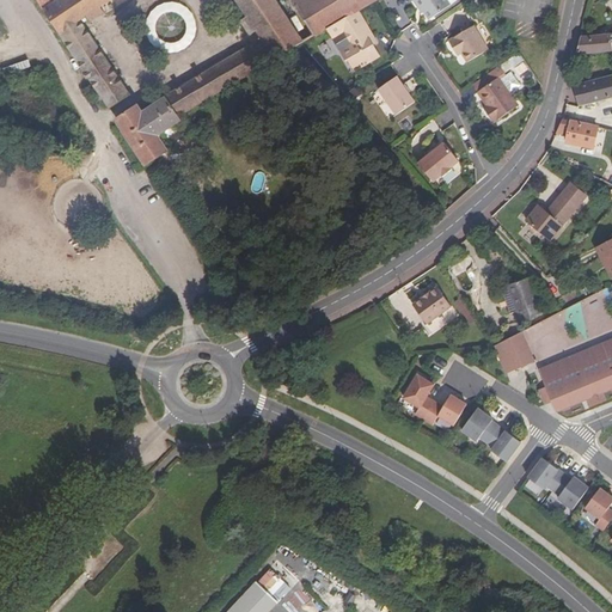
[(111,0),(236,0),(248,17),(242,22),(251,36),(257,31),(262,38),(255,43),(166,97),(142,112),(138,105),(116,120),(146,165),(167,151),(158,135),(181,121),(303,42),(276,0),(275,0),(37,0),(84,71),(109,109),(130,96),(120,78),(80,20),(86,17),(91,24),(105,13),(101,7),(111,0)]
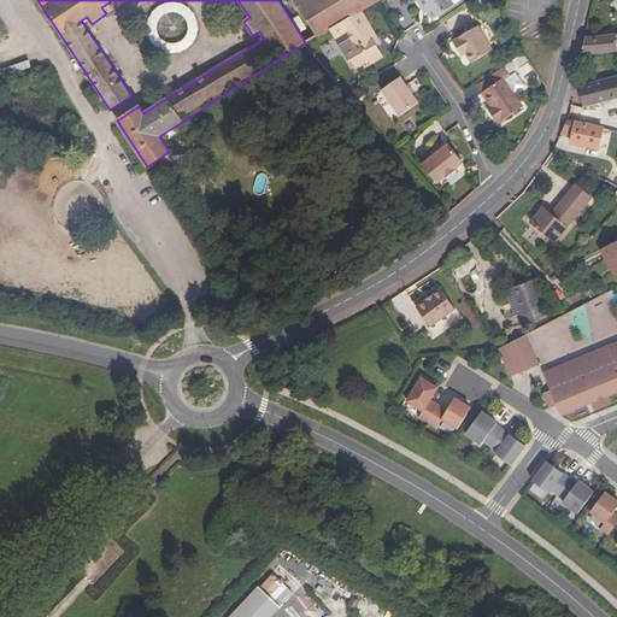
[(362,10),(377,0),(294,0),(316,36),(323,33),(329,29),(357,12),(362,10)]
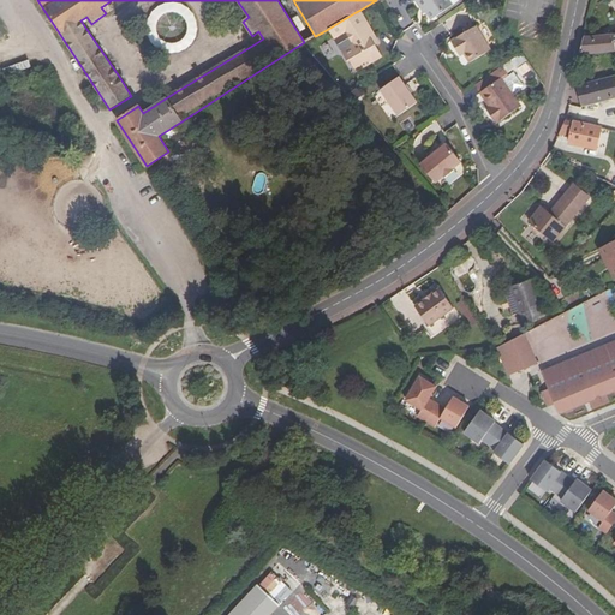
[(453,5),(449,0),(415,0),(416,1),(418,0),(427,13),(431,21),(453,5)]
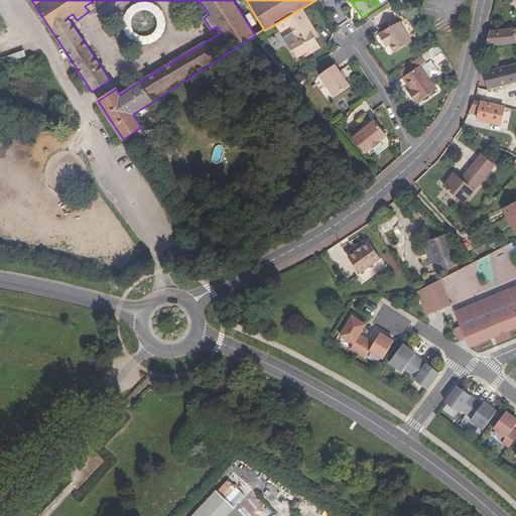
[(358,11),(351,0),(349,1),(356,11),(358,11)]
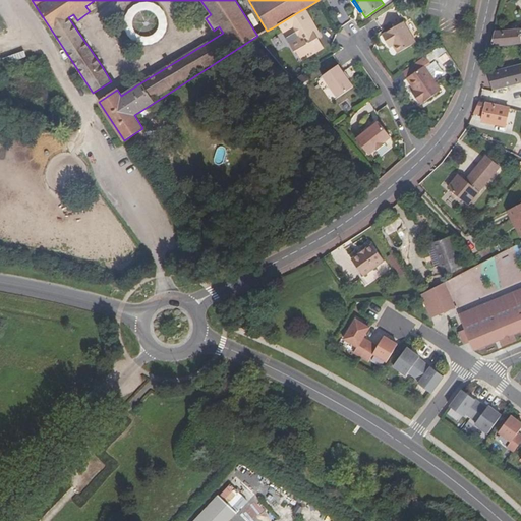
[(127,5),(127,43),(166,43),(166,5),(127,5)]
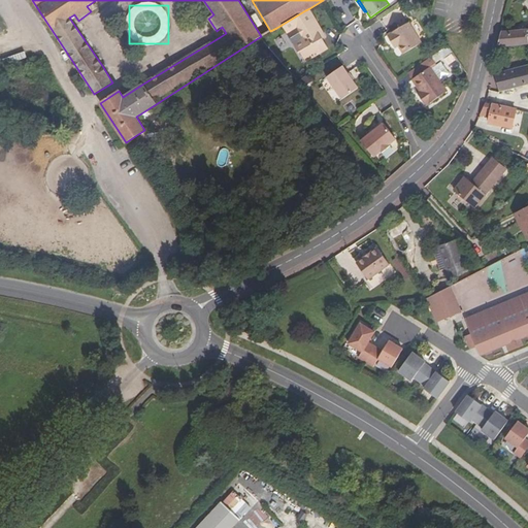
[(326,37),(309,8),(305,10),(323,39),(326,37)]
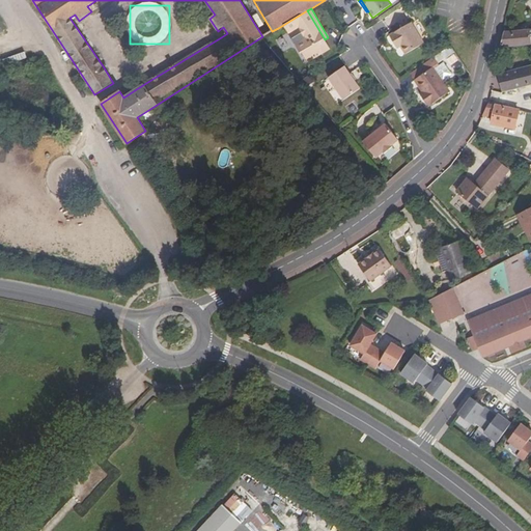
[(307,10),(283,25),(288,34),(299,28),(304,37),(295,44),(301,54),(303,53),(308,62),(331,49),(325,39),(307,10)]
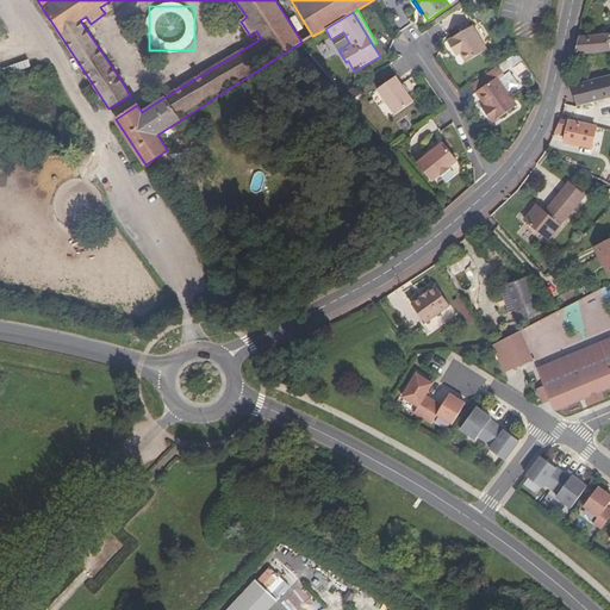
[(487,50),(472,25),(448,41),(455,53),(459,51),(461,55),(466,62),(487,50)]
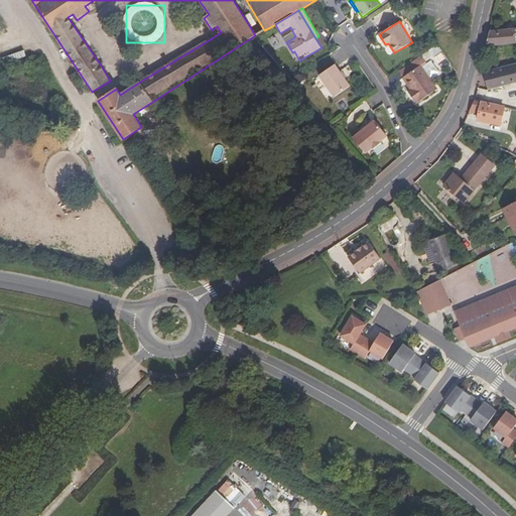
[(221,32),(217,26),(212,30),(215,36),(221,32)]
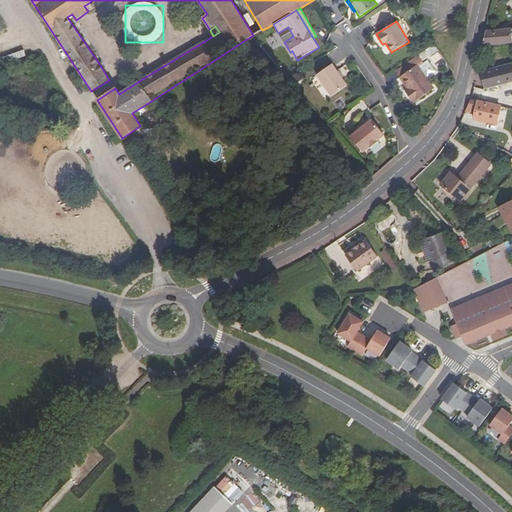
[(262,30),(258,32),(263,41),(273,36),(268,27),(262,30)]
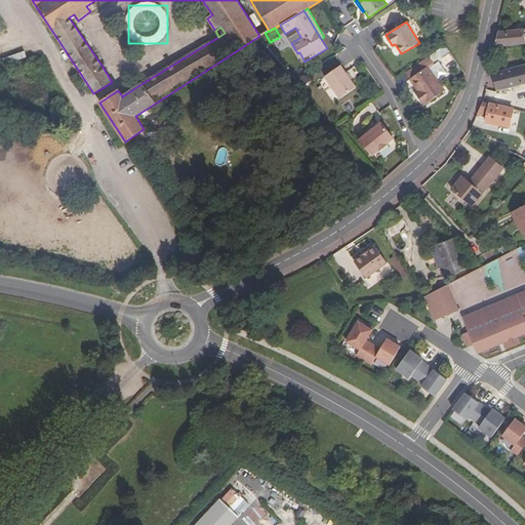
[(524,43),(524,29),(498,32),(494,46),(524,43)]
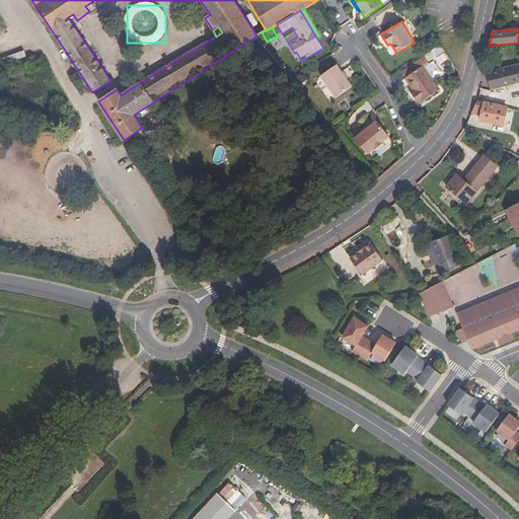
[(438,56),(445,51),(441,45),(434,49),(438,56)]
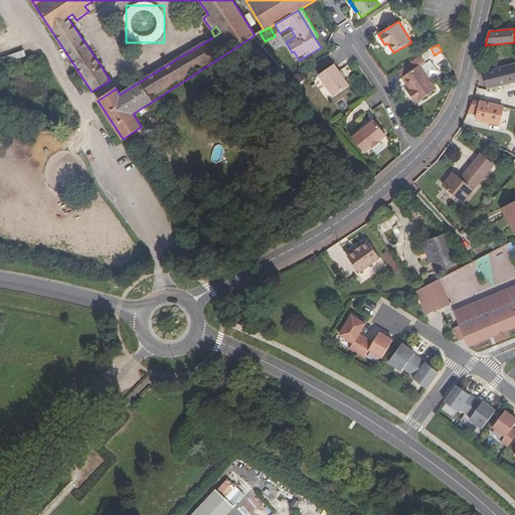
[(437,89),(430,78),(439,72),(430,58),(425,61),(420,55),(397,71),(402,77),(401,77),(409,89),(406,91),(415,104),(437,89)]
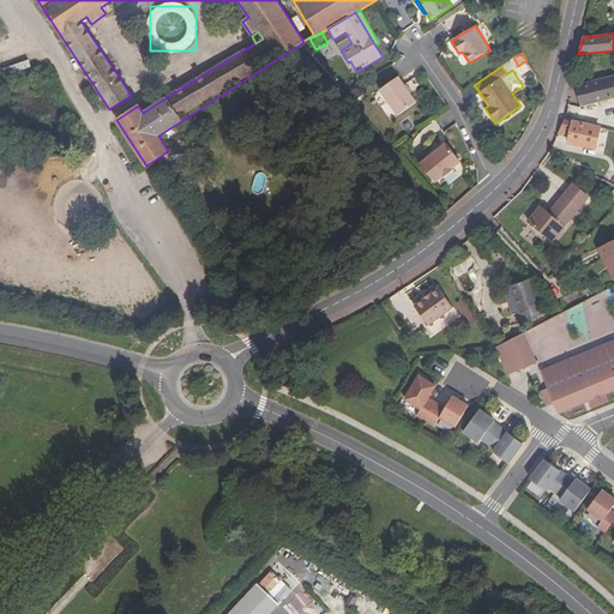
[(613,76),(576,86),(581,107),(613,98),(613,76)]
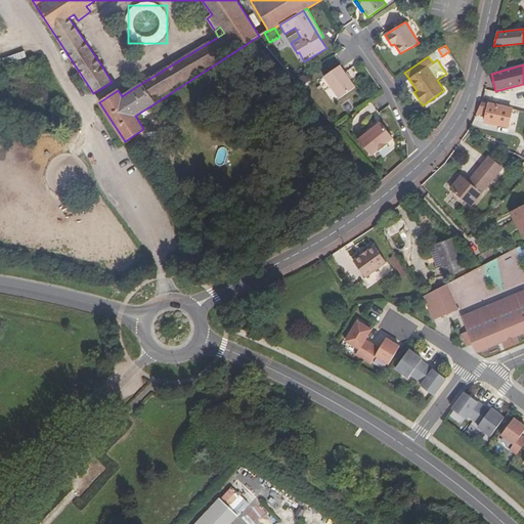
[(355,88),(340,66),(323,77),(340,99),(355,88)]
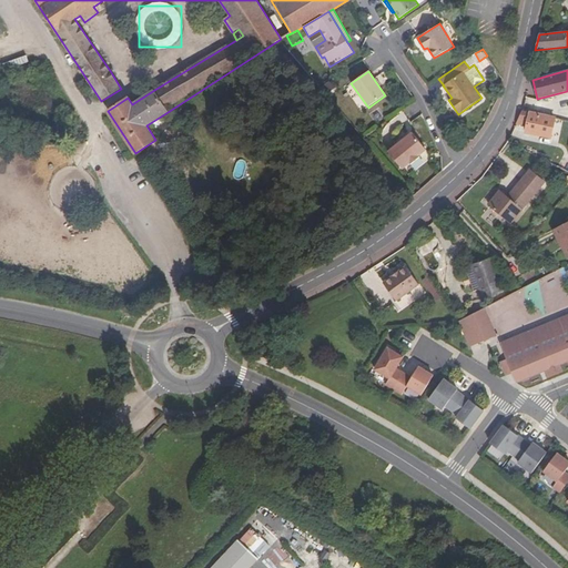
[(528,121),(530,112),(523,111),(518,119),(528,121)]
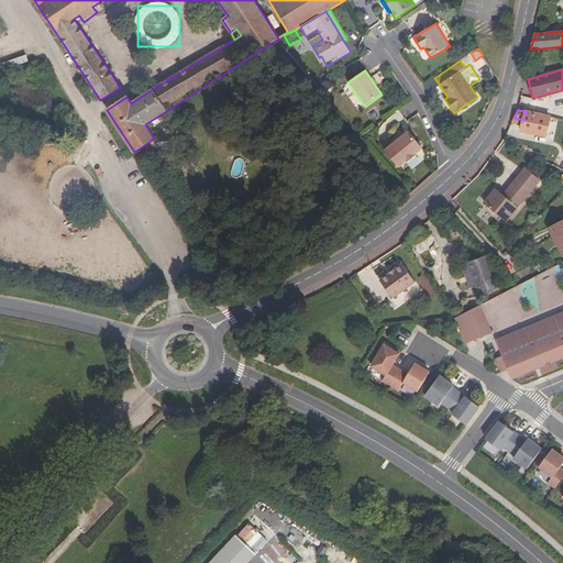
[(545,136),(549,122),(554,123),(555,119),(526,111),(523,120),(521,131),(545,136)]
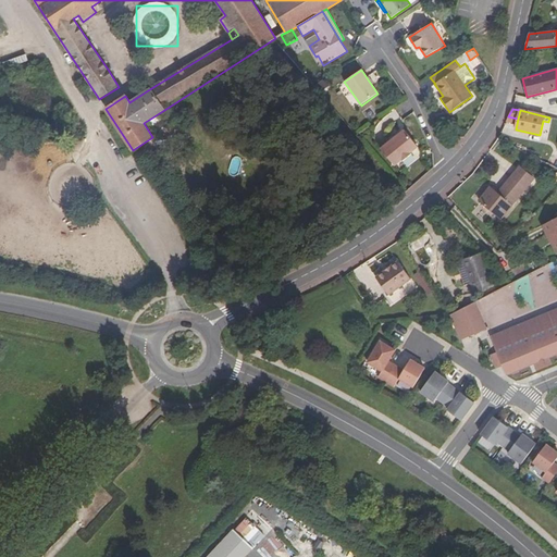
[(405,130),(381,149),(395,166),(401,160),(400,158),(409,151),(411,153),(419,147),(405,130)]
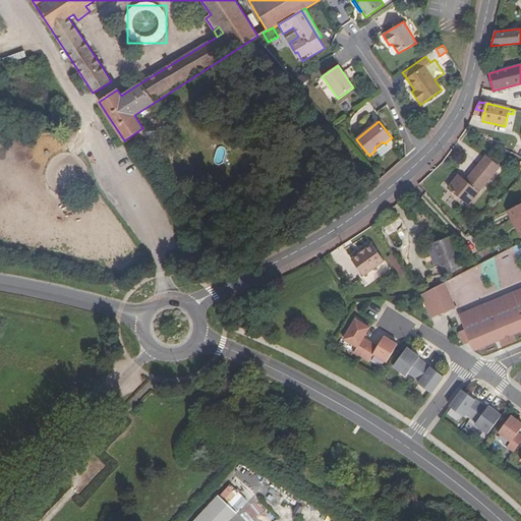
[(377,151),(385,143),(383,141),(374,148),(375,150),(377,151)]
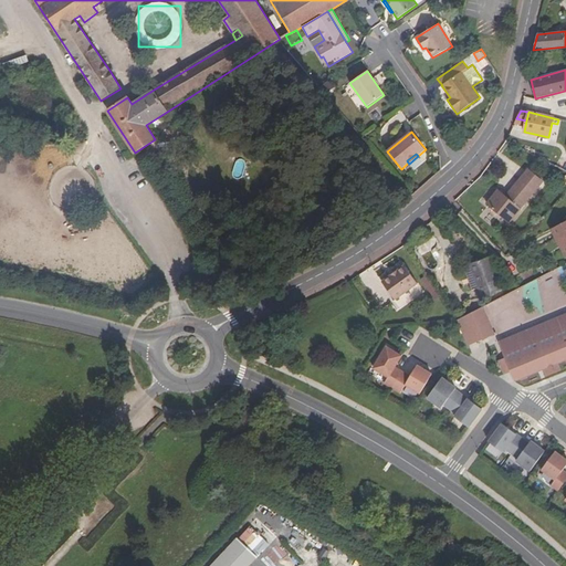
[(565,171),(565,158),(561,156),(555,166),(565,171)]
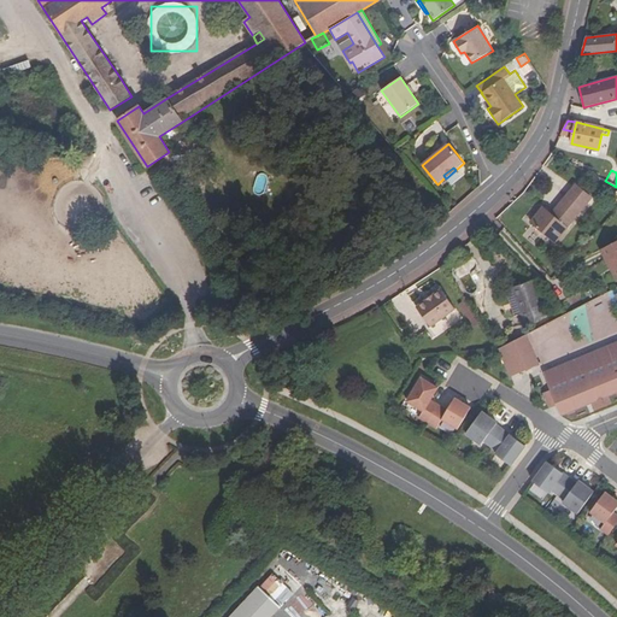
[(554,242),(592,198),(575,184),(551,215),(548,217),(540,210),(530,222),(554,242)]
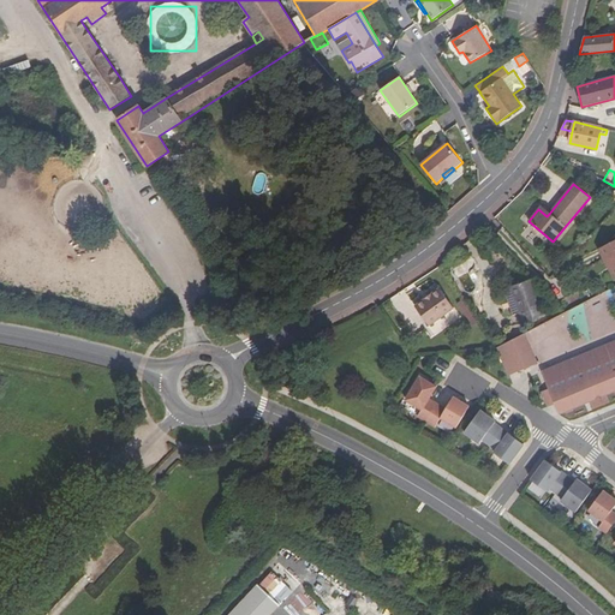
[(614,278),(614,239),(598,249),(614,279),(614,278)]
